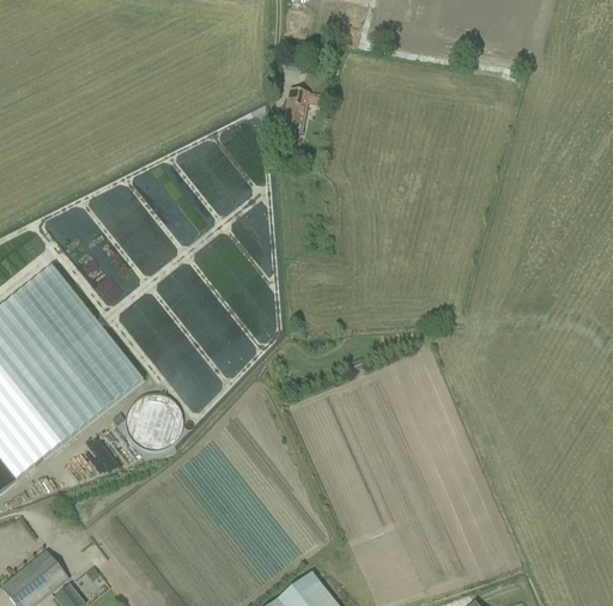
[(299,68),(301,62),(302,55),(280,52),(280,65),(299,68)]
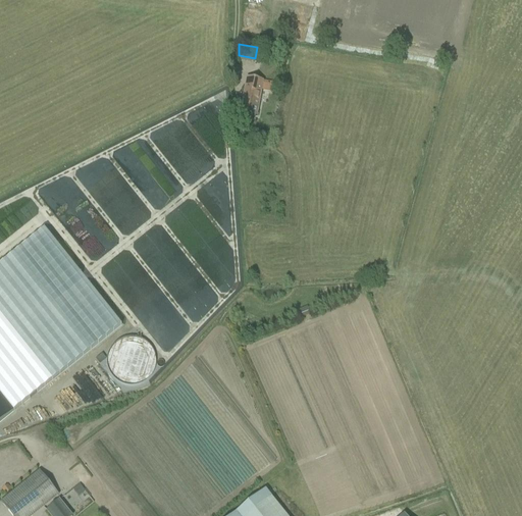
[(247,73),(241,107),(255,110),(256,110),(261,86),(261,84),(278,87),(279,80),(269,78),(256,74),(247,73)]
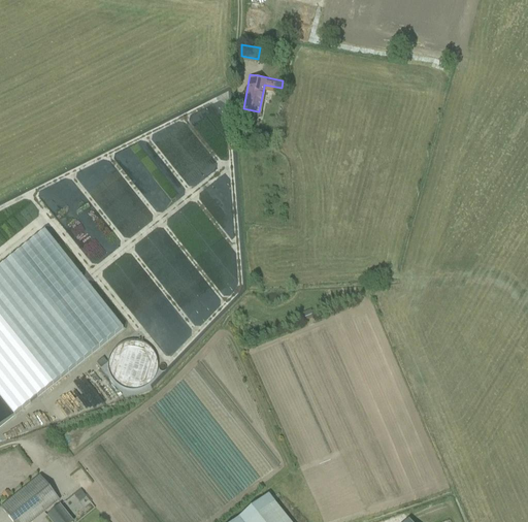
[(45,227),(0,262),(0,393),(13,411),(91,350),(123,324),(45,227)]
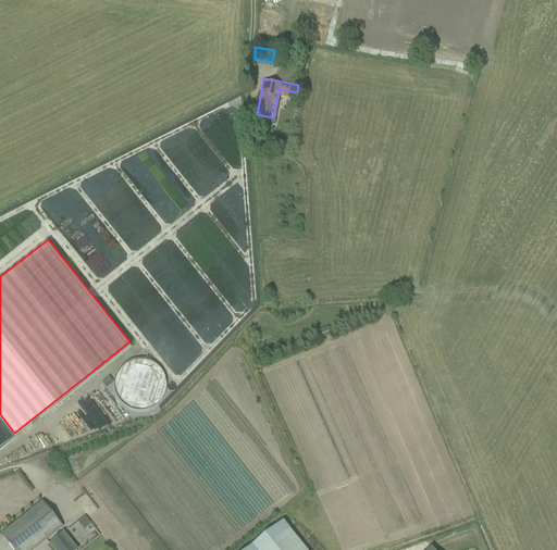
[(327,321),(318,325),(321,333),(321,334),(331,329),(331,328),(331,327),(327,322),(327,321)]
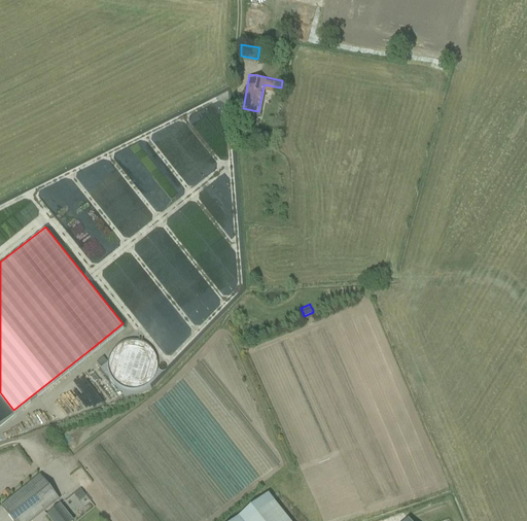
[(103,352),(96,357),(100,361),(106,356),(103,352)]
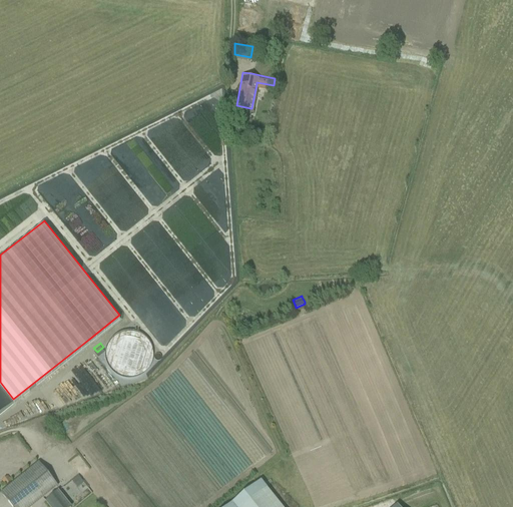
[(0,409),(11,401),(13,399),(0,382),(0,409)]
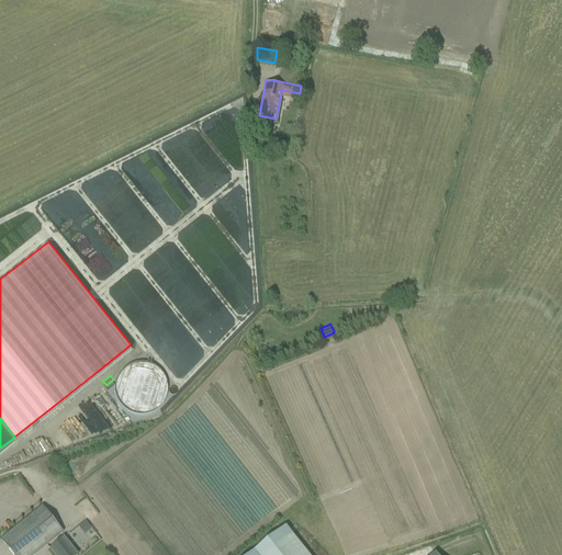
[(17,554),(27,554),(30,553),(63,528),(42,501),(9,528),(1,534),(17,554)]
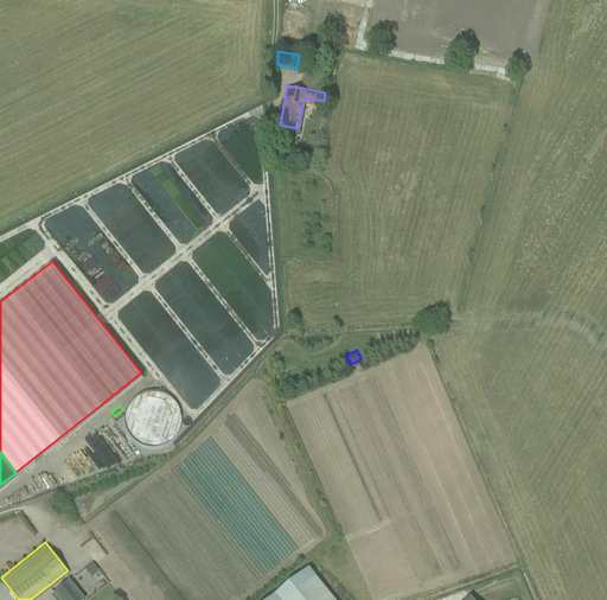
[(10,559),(2,563),(6,568),(13,563),(10,559)]
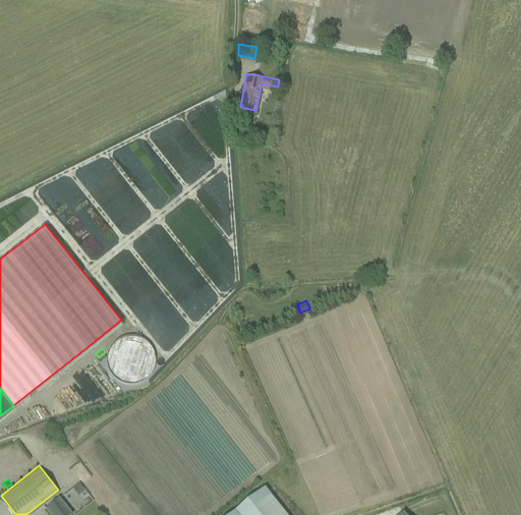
[(80,479),(73,484),(78,490),(84,485),(80,479)]
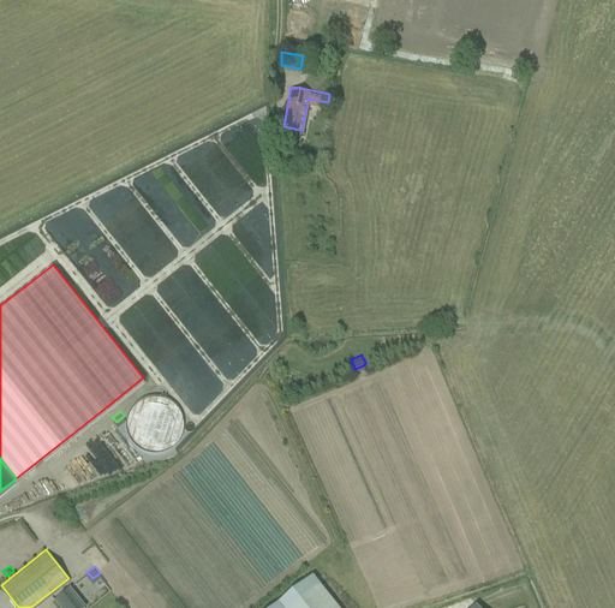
[(341,607),(320,580),(312,571),(266,607),(341,607)]
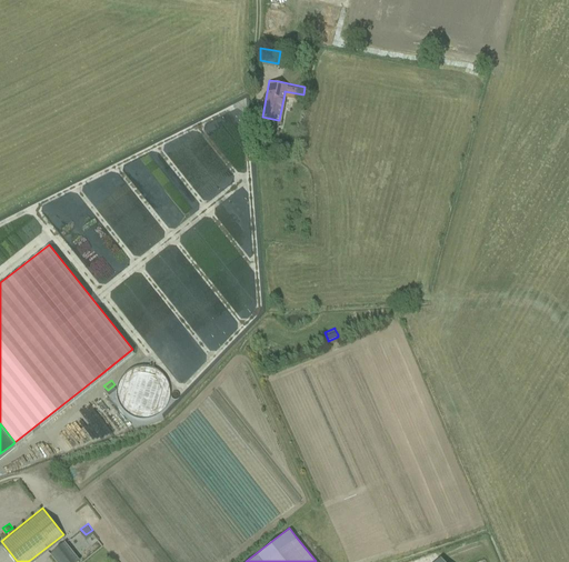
[(58,559),(53,561),(72,561),(79,557),(65,539),(50,550),(58,559)]
